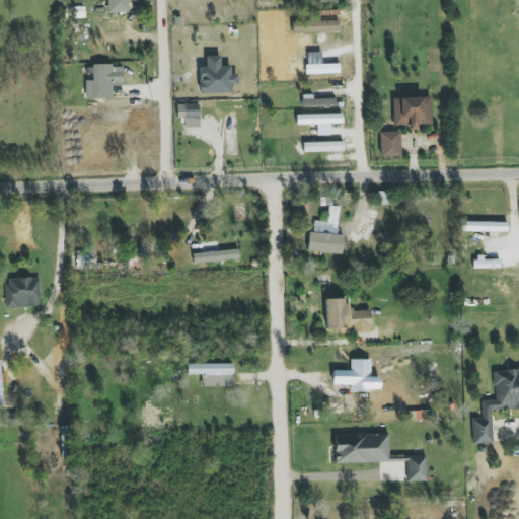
[(106,0),(107,13),(128,12),(128,0),(138,0),(106,0)]
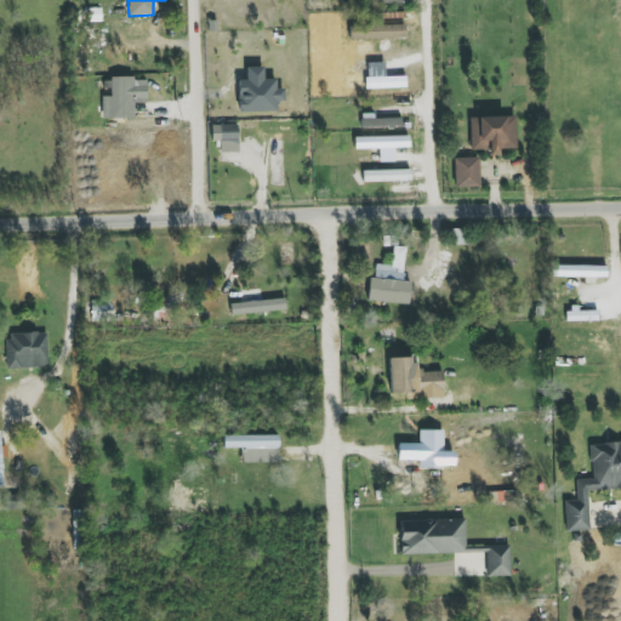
[(238,80),(239,113),(277,112),(277,102),(284,102),(284,89),(277,90),(277,79),(263,80),(263,67),(246,67),(246,80),(238,80)]
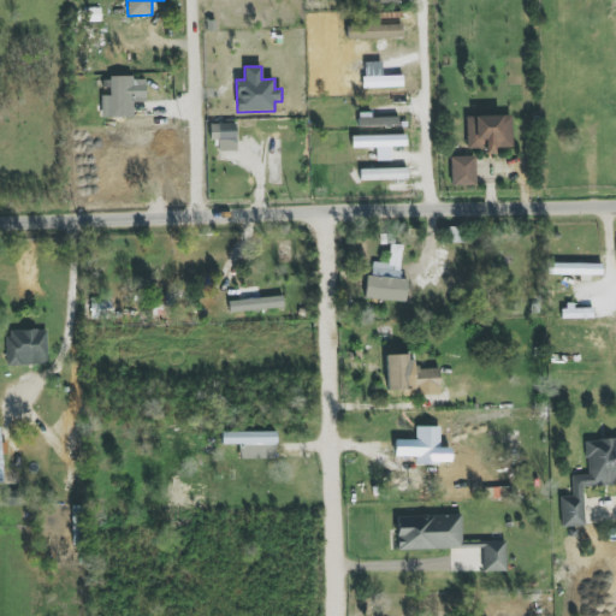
[(132,76),(110,77),(111,118),(134,118),(132,76)]
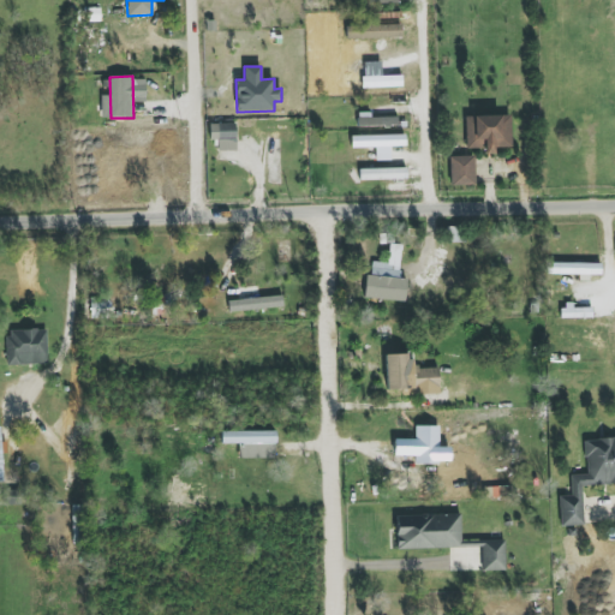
[(398,118),(370,118),(370,113),(357,113),(357,126),(398,126),(398,118)]
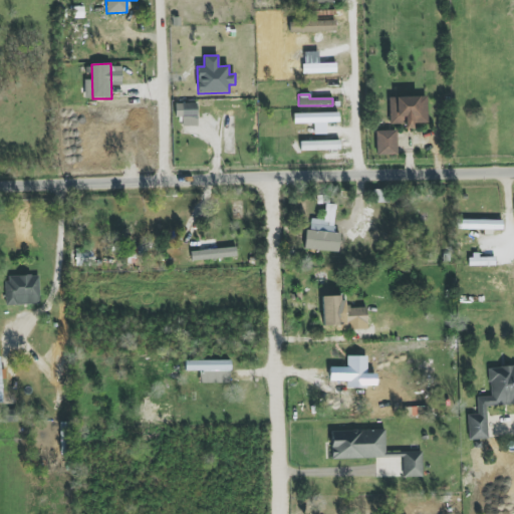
[(427,96),(389,97),(389,124),(406,123),(406,129),(415,129),(415,123),(428,123),(427,96)]
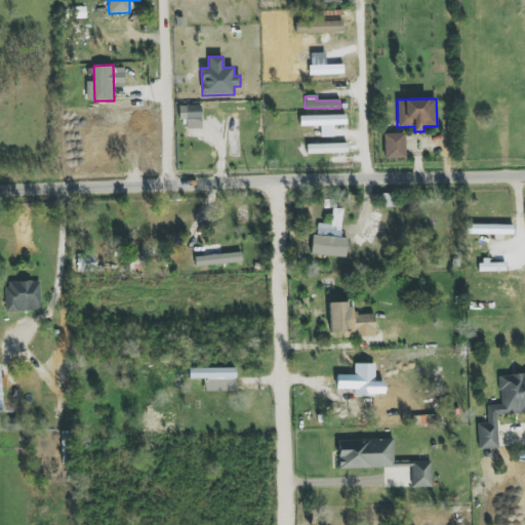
[(202,128),(201,105),(178,105),(179,120),(186,120),(186,129),(202,128)]
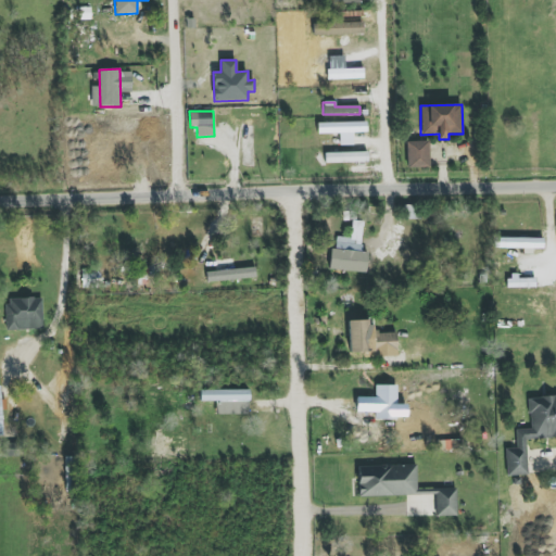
[(366,122),(317,123),(317,134),(366,133),(366,122)]
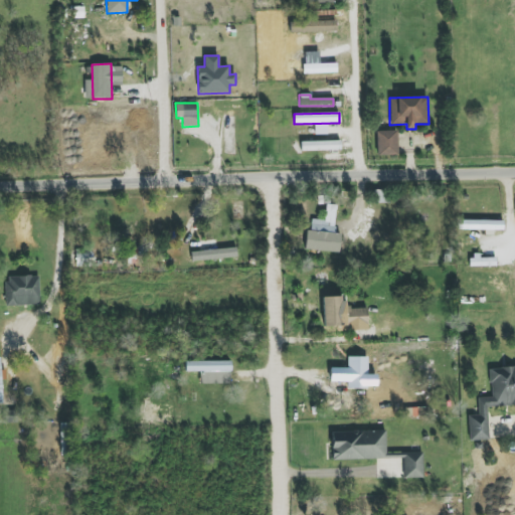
[(376,156),(397,156),(397,131),(376,131),(376,156)]
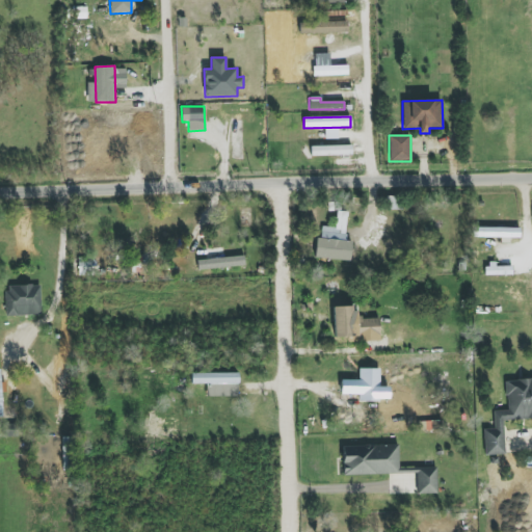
[(351,155),(351,145),(311,147),(311,157),(351,155)]
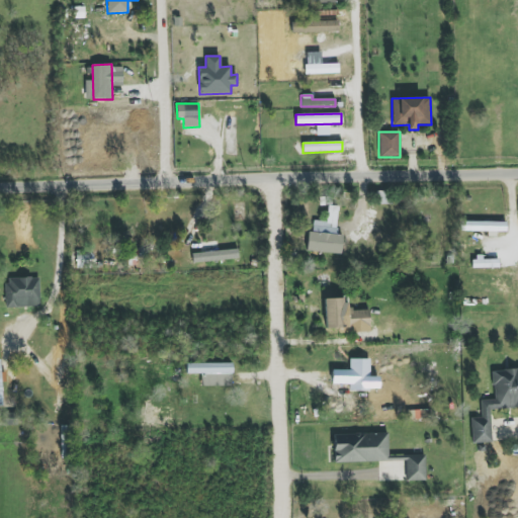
[(341,254),(342,235),(336,235),(338,206),(328,205),(327,222),(314,221),(313,232),(308,232),(307,252),(341,254)]
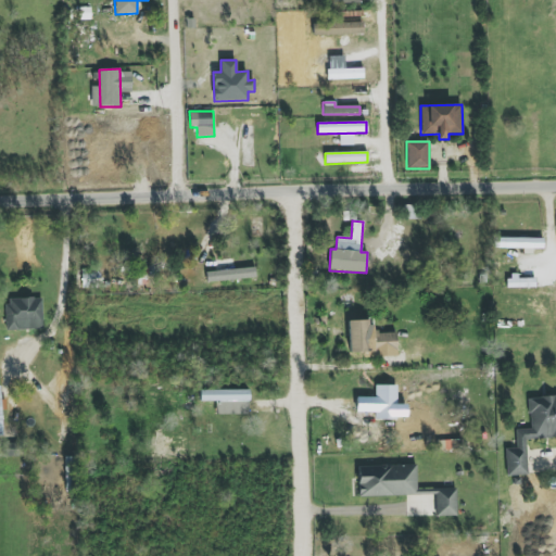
[(543,238),(494,238),(494,248),(543,249),(543,238)]
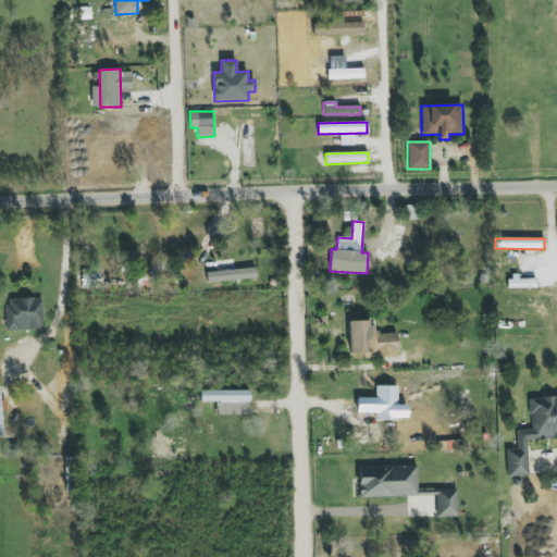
[(257,276),(255,267),(206,274),(208,284),(257,276)]
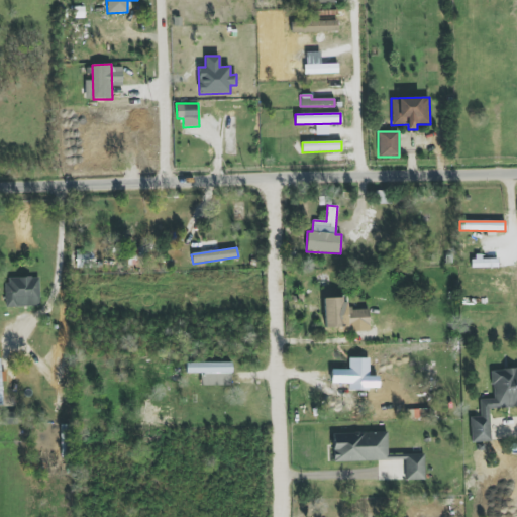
[(76,268),(94,268),(94,251),(76,251),(76,268)]
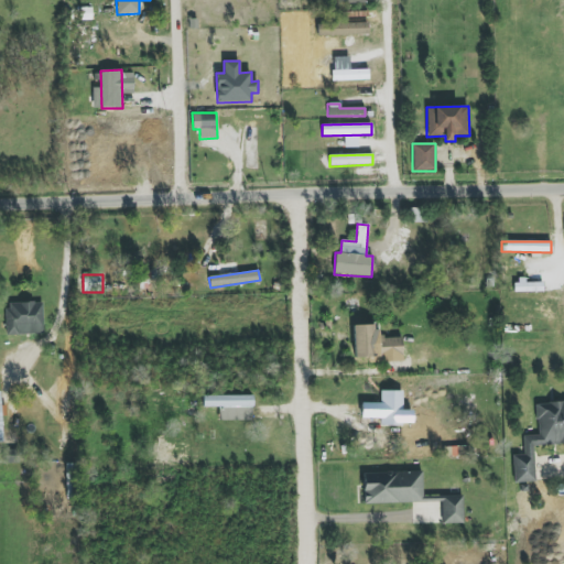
[(516,281),(516,292),(543,291),(543,281),(516,281)]
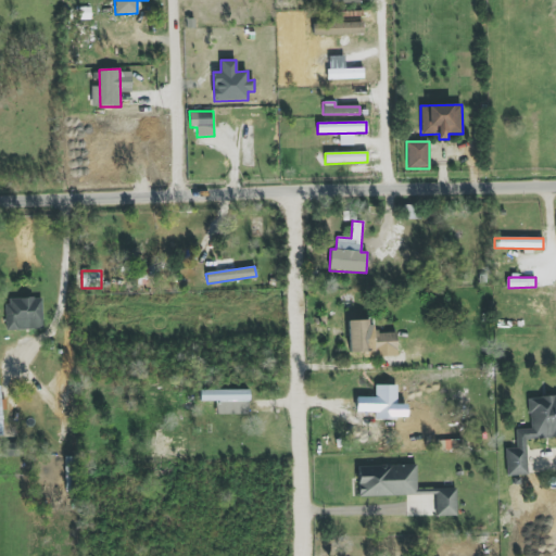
[(7,330),(42,329),(41,298),(5,299),(7,330)]
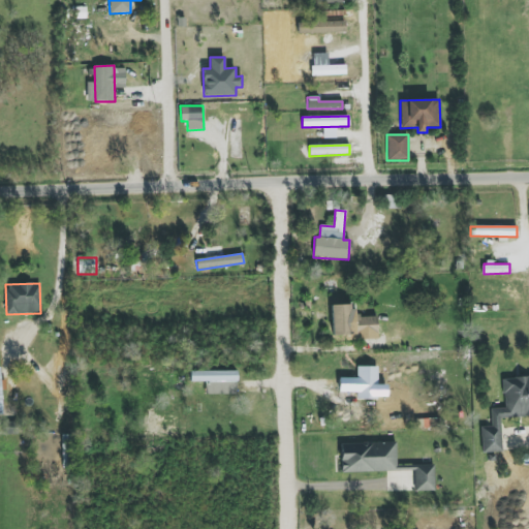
[(377,339),(377,316),(352,316),(352,305),(332,305),(332,336),(346,335),(346,340),(377,339)]
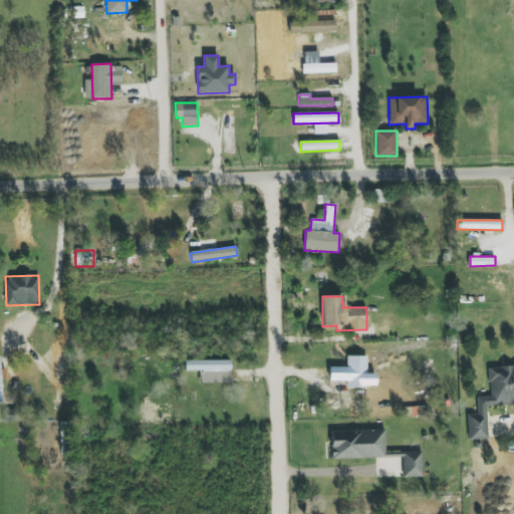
[(329,381),(346,381),(346,388),(375,388),(375,373),(366,373),(366,356),(347,356),(347,367),(329,367),(329,381)]
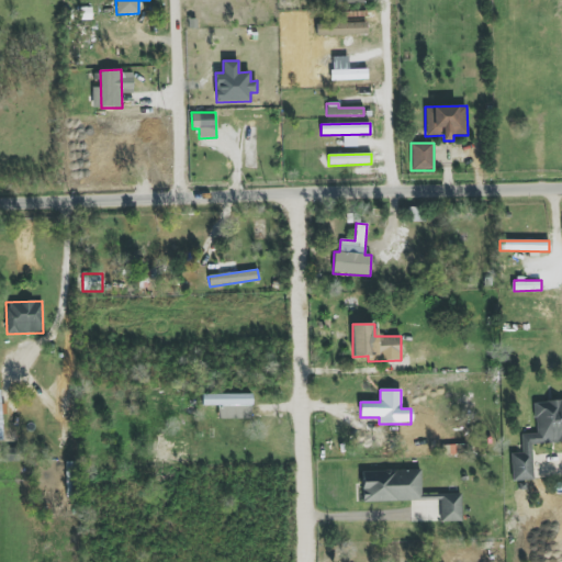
[(251,394),(202,394),(202,405),(218,405),(218,418),(251,419),(251,394)]
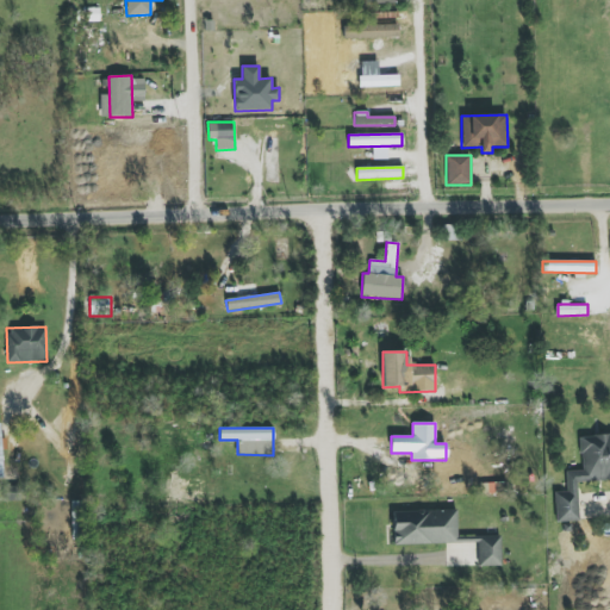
[(579,521),(577,483),(609,480),(609,435),(579,436),(582,471),(565,472),(566,492),(554,492),(556,522),(579,521)]
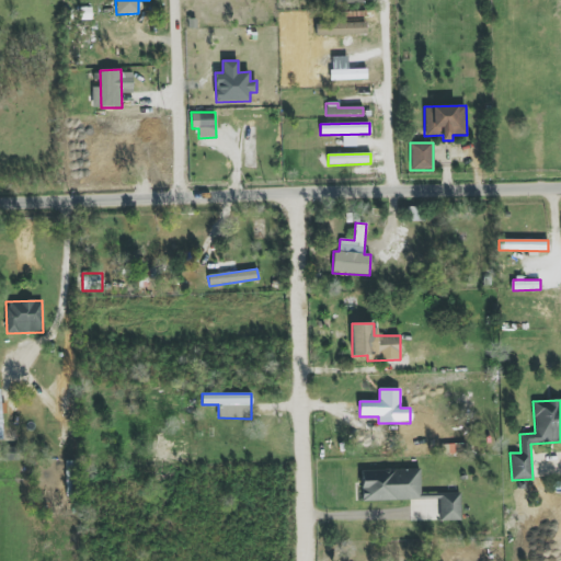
[(362,500),(421,499),(420,469),(361,470),(362,500)]
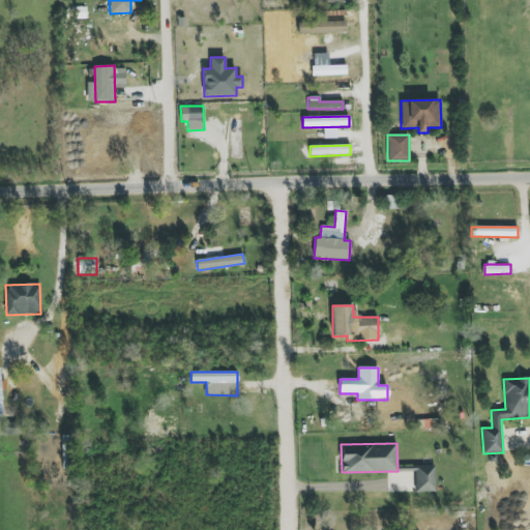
[(415,492),(435,492),(435,466),(415,466),(415,492)]
